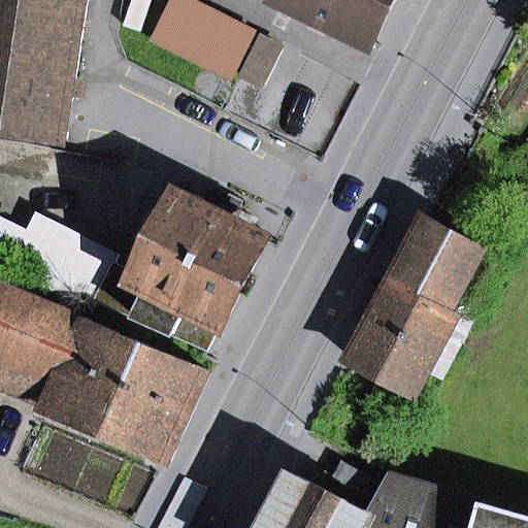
[(0,0),(0,128),(65,138),(85,0),(0,0)]
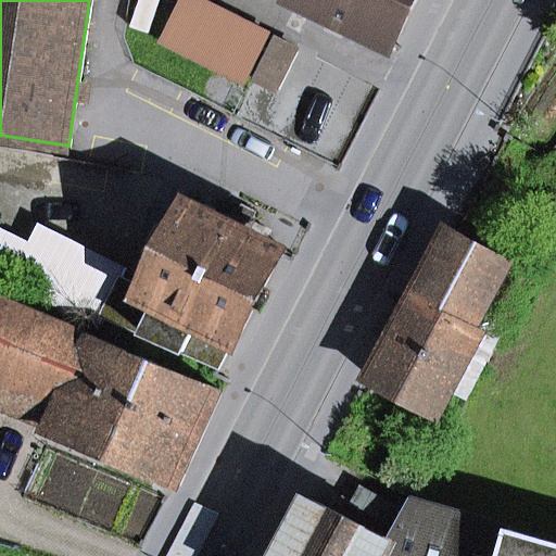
[(185,0),(163,42),(245,85),(270,36),(200,0),(185,0)]
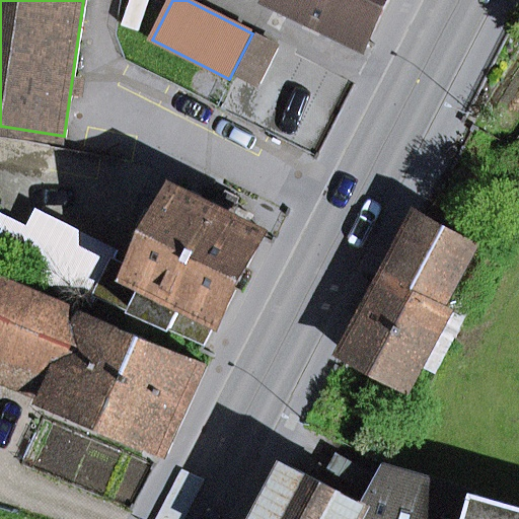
[(388,0),(277,0),(277,1),(368,44),(388,0)]
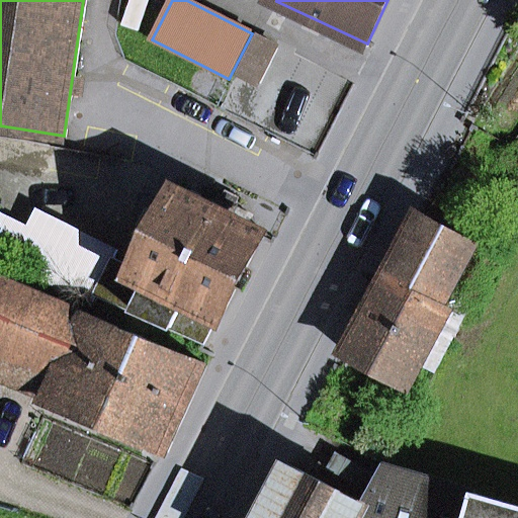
[(238,75),(256,84),(275,47),(256,37),(238,75)]
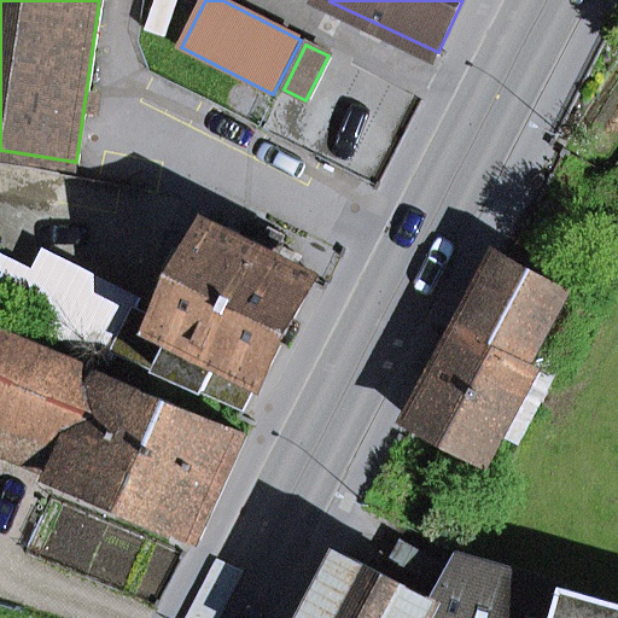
[(245,410),(262,378),(264,379),(314,283),(272,262),(279,245),(254,232),(246,249),(211,232),(199,258),(182,290),(163,328),(135,314),(118,353),(245,410)]
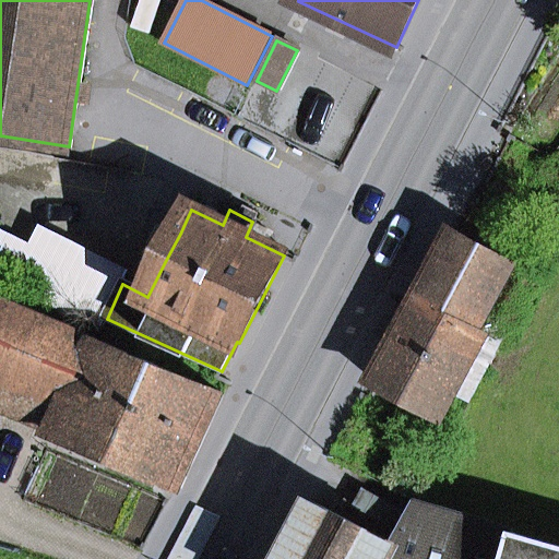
[(150,254),(165,262),(180,234),(164,225),(150,254)]
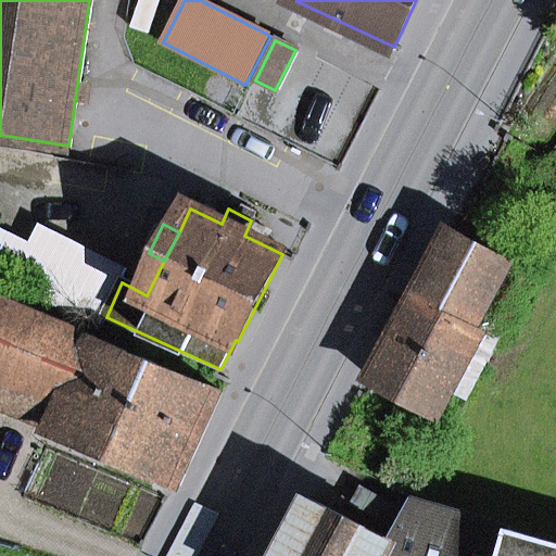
[(509,263),(510,262),(459,235),(451,230),(401,325),(387,353),(373,380),(439,415),(452,390),(482,332),(476,329),(509,263)]
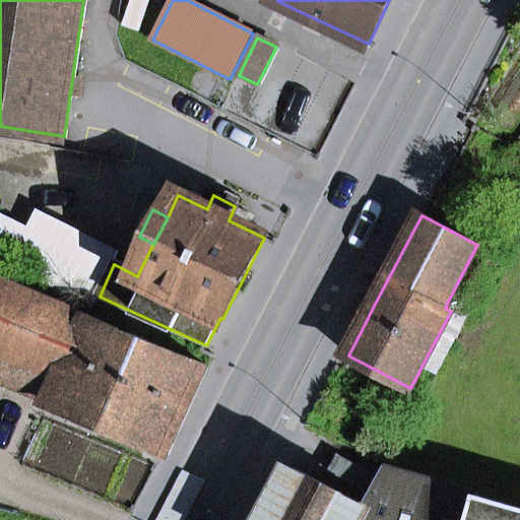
[(38,216),(29,234),(2,220),(7,269),(95,305),(100,297),(114,264),(119,255),(38,216)]
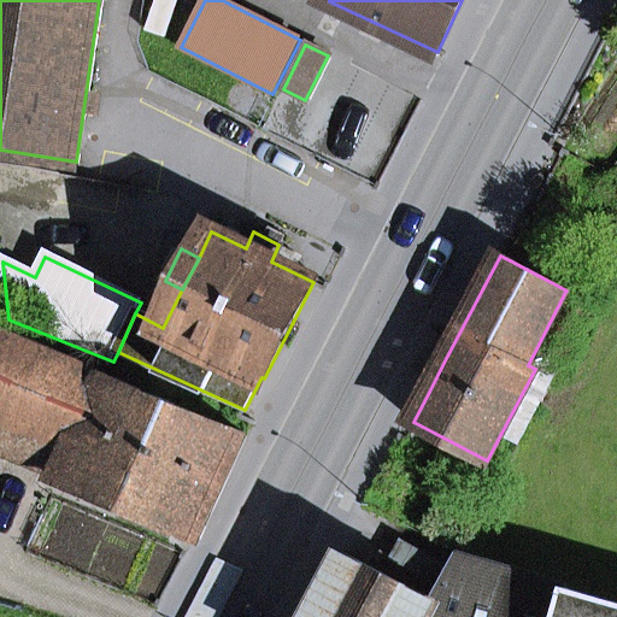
[(501,433),(517,441),(565,352),(556,347),(581,300),(565,292),(528,365),(535,369),(501,433)]
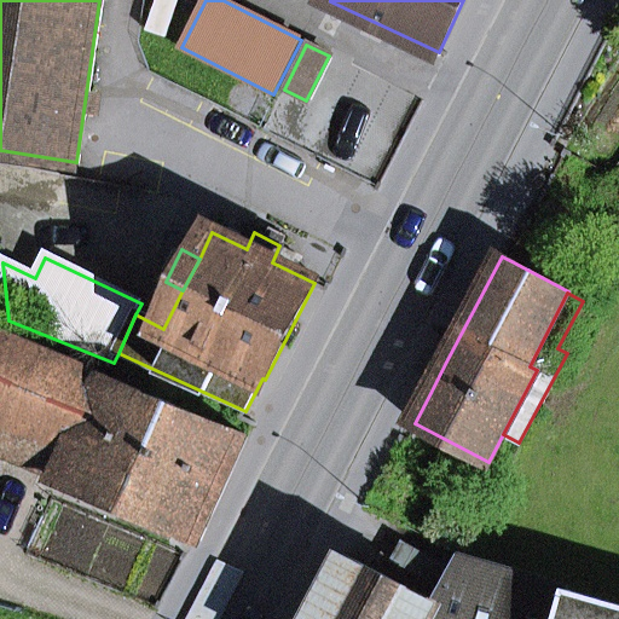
[(10,334),(0,357),(0,416),(71,447),(104,375),(10,334)]
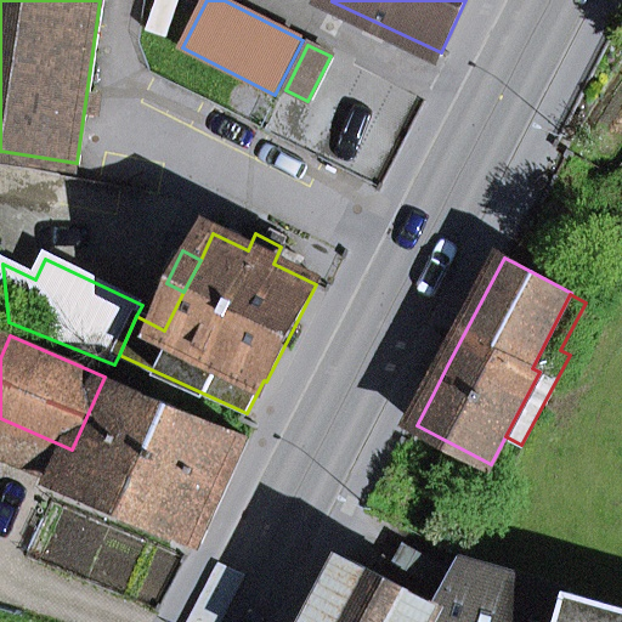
[(420,389),(433,395),(448,363),(433,355),(424,371),(429,373),(420,389)]
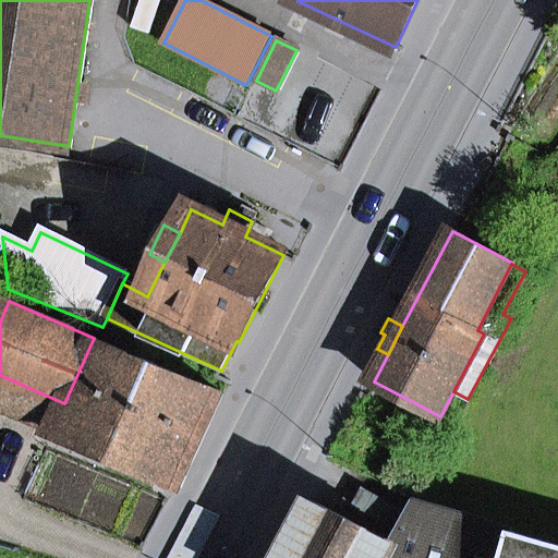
[(63,433),(62,436),(108,457),(149,362),(94,338),(64,403),(74,408),(63,433)]
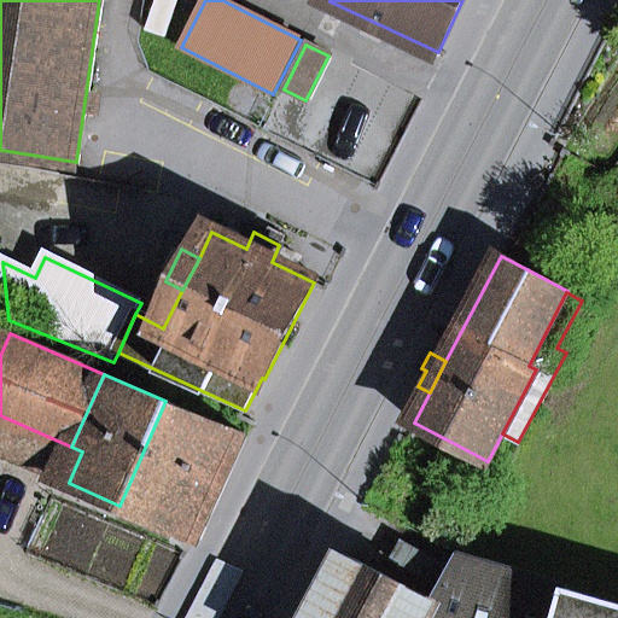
[(120,506),(202,542),(248,437),(165,401),(120,506)]
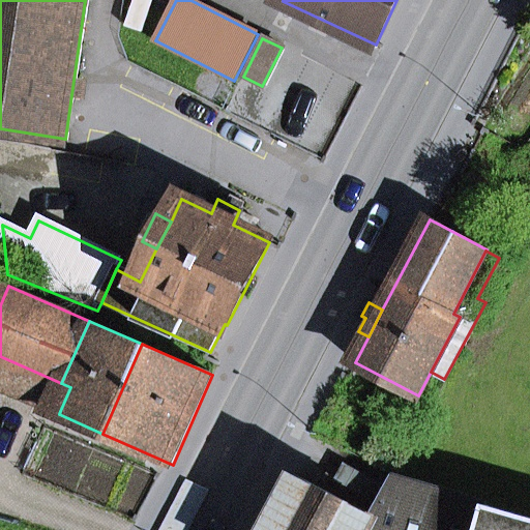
[(61,383),(0,356),(0,384),(60,411),(70,387),(61,383)]
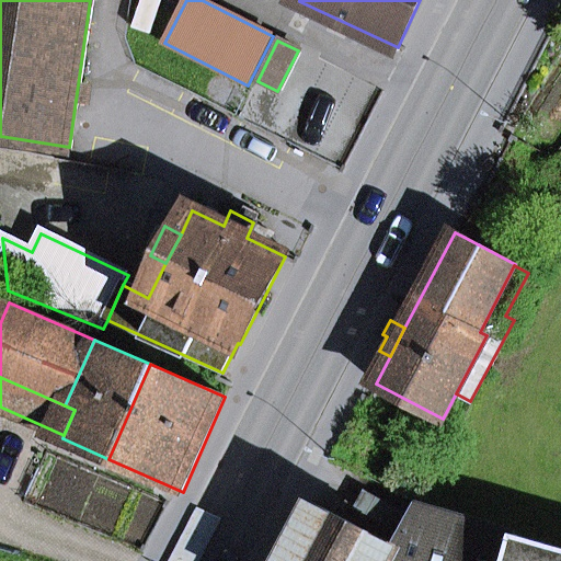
[(391,560),(399,548),(311,503),(281,560),(391,560)]
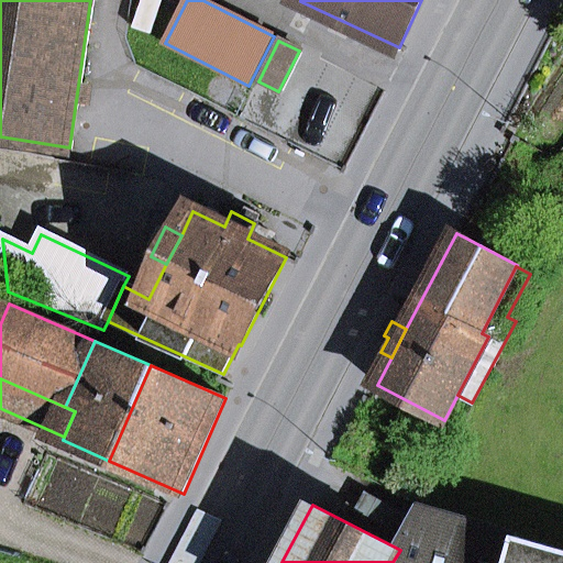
[(562,562),(562,550),(421,509),(400,550),(393,562),(562,562)]
